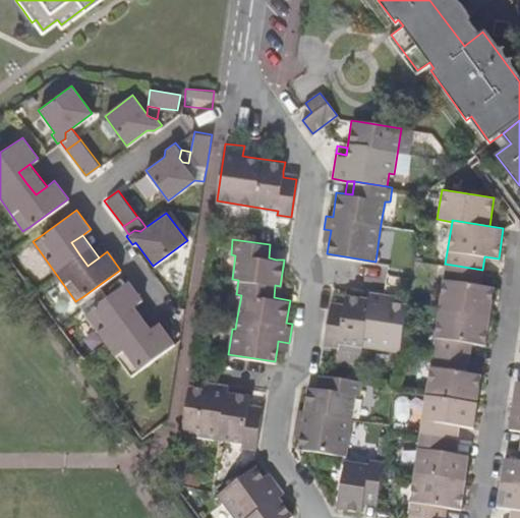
[(278,246),(270,244),(269,257),(276,260),(278,246)]
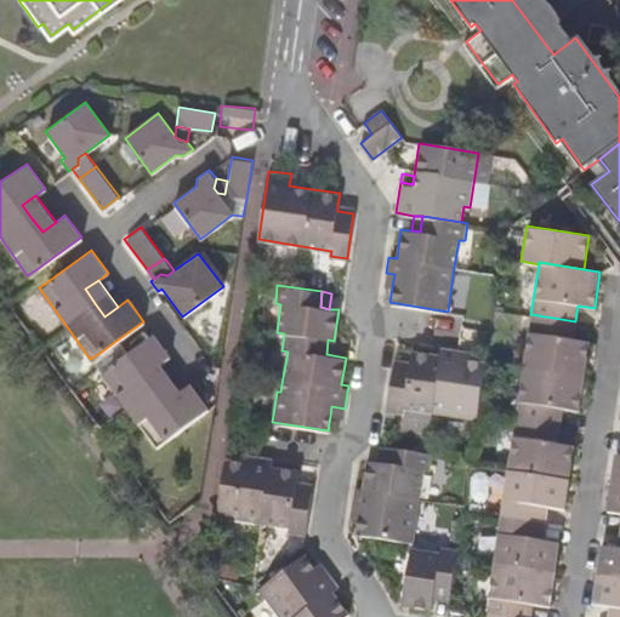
[(573,337),(575,321),(530,314),(522,366),(584,376),(590,340),(573,337)]
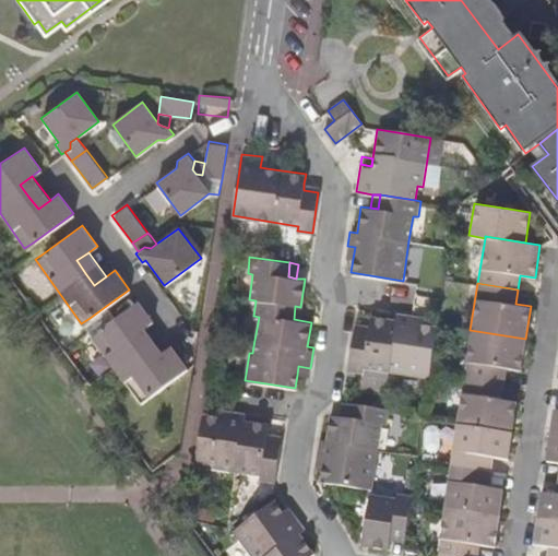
[(170,345),(162,351),(150,359),(141,349),(132,335),(144,327),(153,320),(138,300),(116,318),(97,330),(91,335),(140,403),(147,398),(188,368),(170,345)]
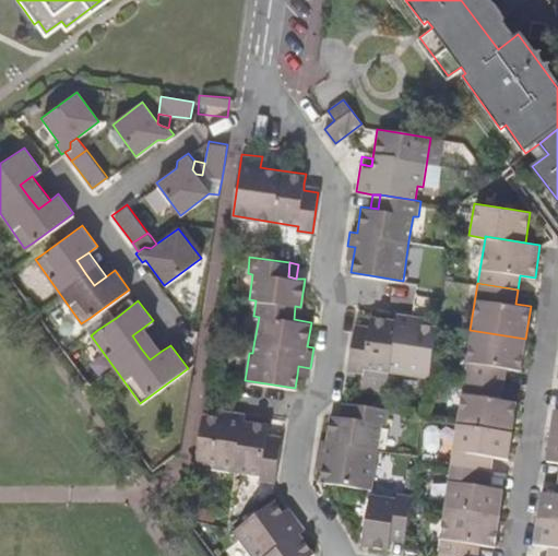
[(116,318),(106,306),(90,318),(97,330),(116,318)]
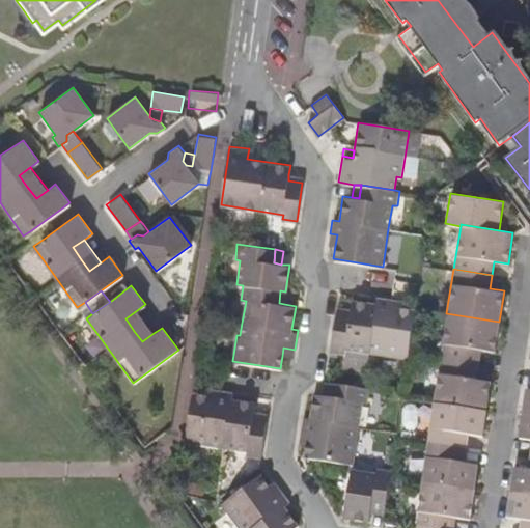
[(408,358),(409,352),(415,308),(401,306),(390,304),(391,298),(379,296),(378,303),(352,299),(351,307),(350,315),(335,313),(330,352),(333,352),(343,353),(344,350),(408,358)]
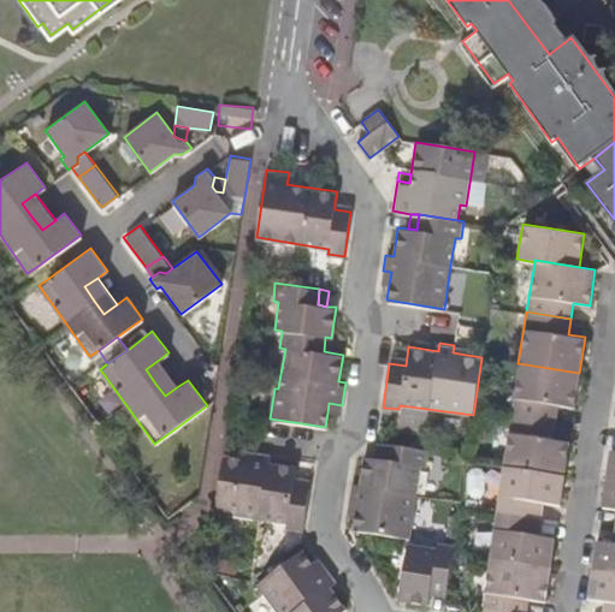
[(467,348),(454,345),(453,352),(466,355),(467,348)]
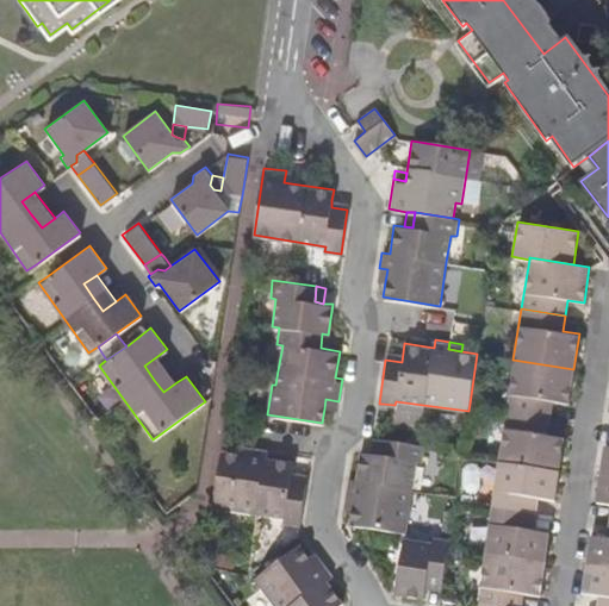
[(386,350),(385,360),(402,362),(403,353),(386,350)]
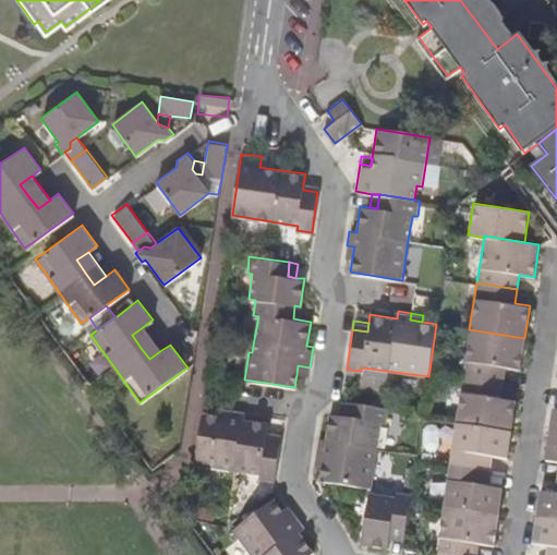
[(161,350),(144,326),(132,335),(141,348),(149,359),(161,350)]
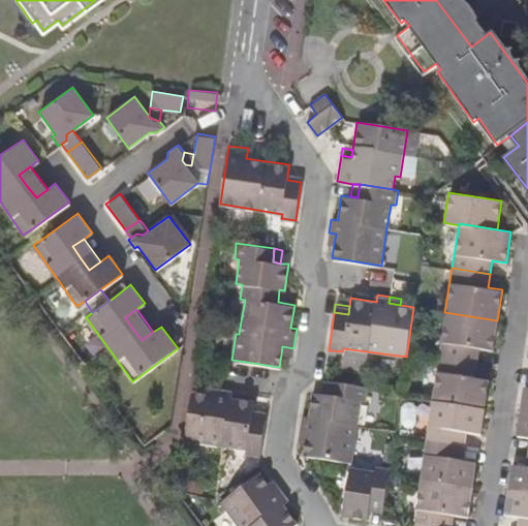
[(493,347),(497,320),(444,312),(438,356),(477,362),(479,346),(493,347)]
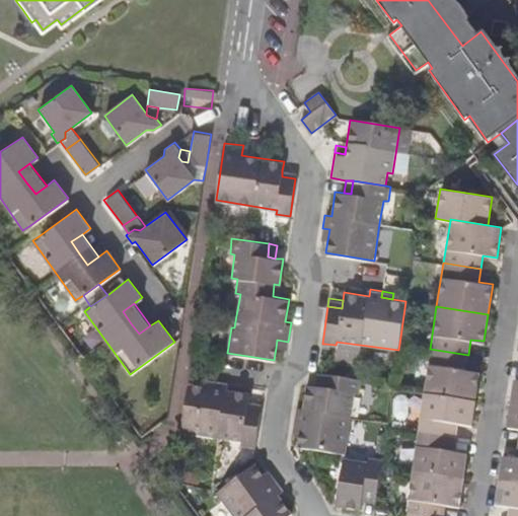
[(287,349),(288,342),(277,340),(276,348),(287,349)]
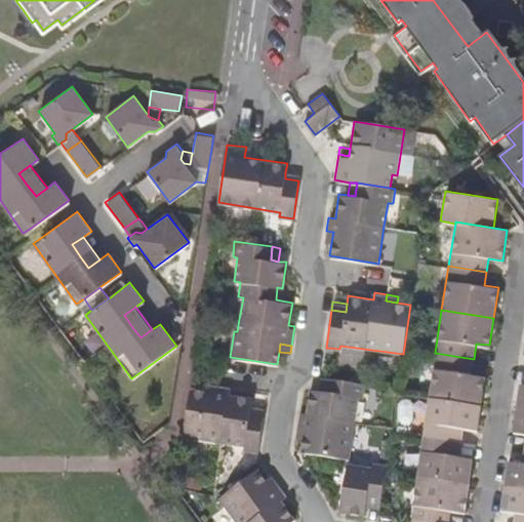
[(472,372),(474,359),(435,353),(428,397),(480,405),(484,374),(472,372)]
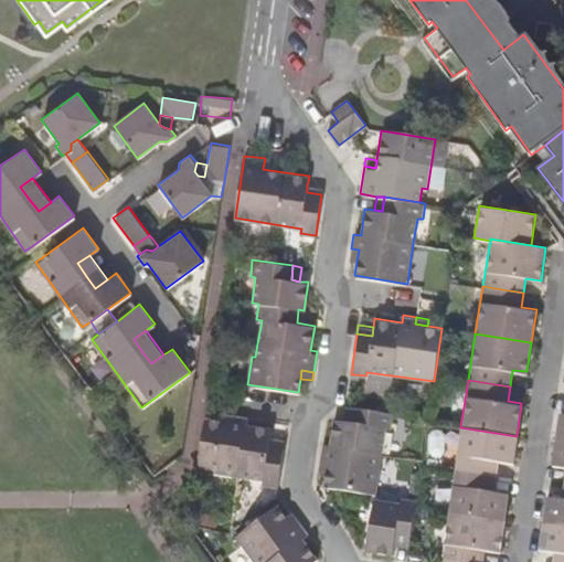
[(344,406),(342,419),(350,420),(352,407),(348,406),(344,406)]
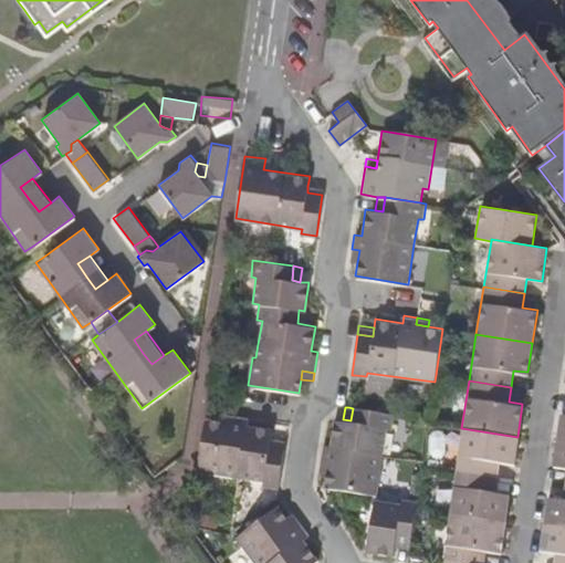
[(351,420),(343,419),(334,418),(331,445),(323,444),(321,458),(328,459),(326,471),(324,486),(336,488),(377,494),(384,451),(387,428),(391,428),(394,414),(388,413),(353,408),(351,420)]
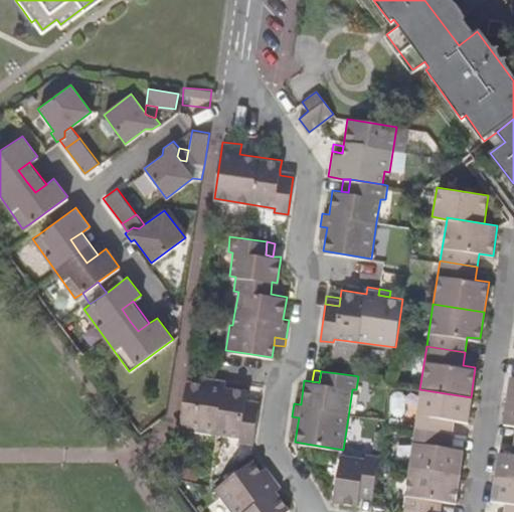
[(201,375),(199,382),(211,384),(212,376),(201,375)]
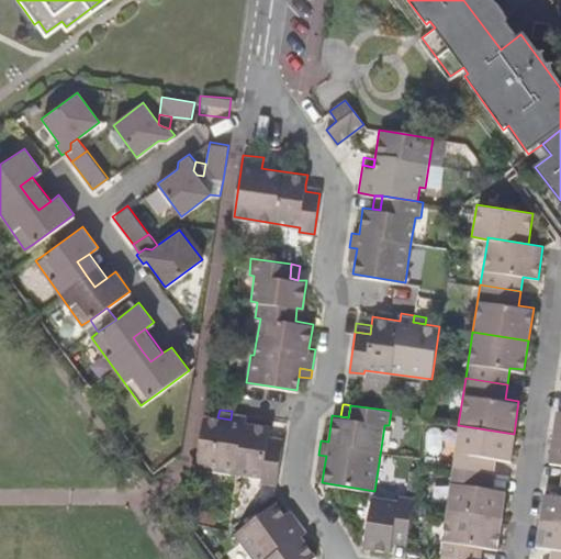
[(203,415),(195,466),(262,477),(261,482),(276,484),(281,446),(267,444),(268,435),(269,424),(245,421),(247,413),(232,411),(231,420),(217,417),(203,415)]
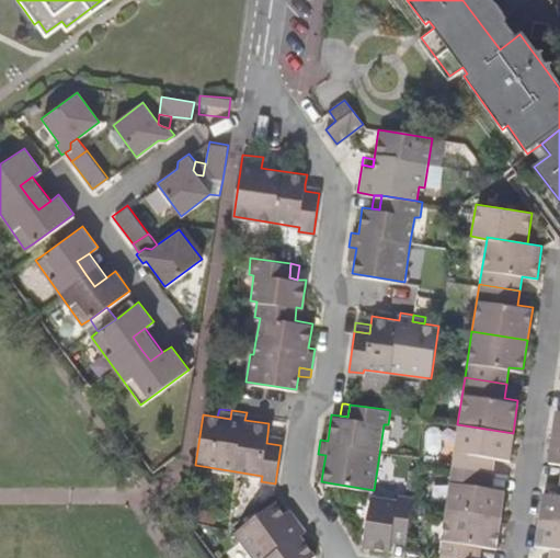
[(559,410),(553,410),(549,434),(559,435),(559,410)]
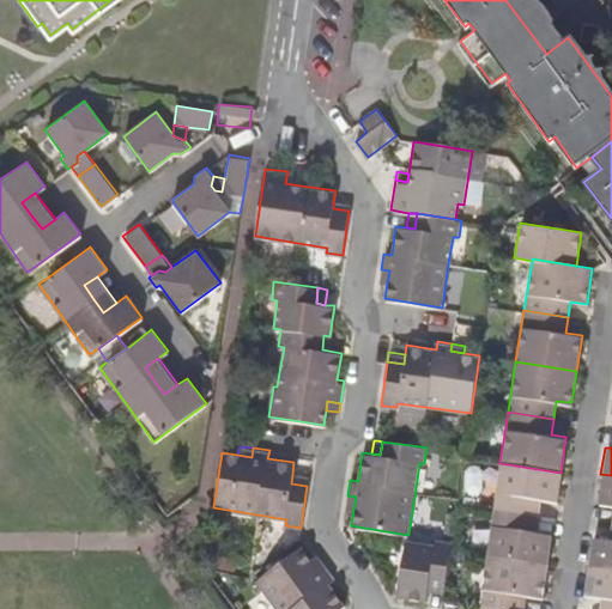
[(557,501),(561,473),(500,463),(492,509),(538,516),(541,498),(557,501)]
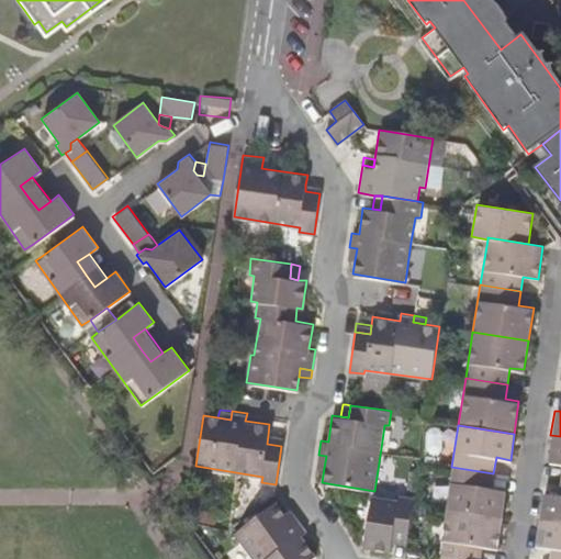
[(283,437),(268,435),(267,444),(281,446),(283,437)]
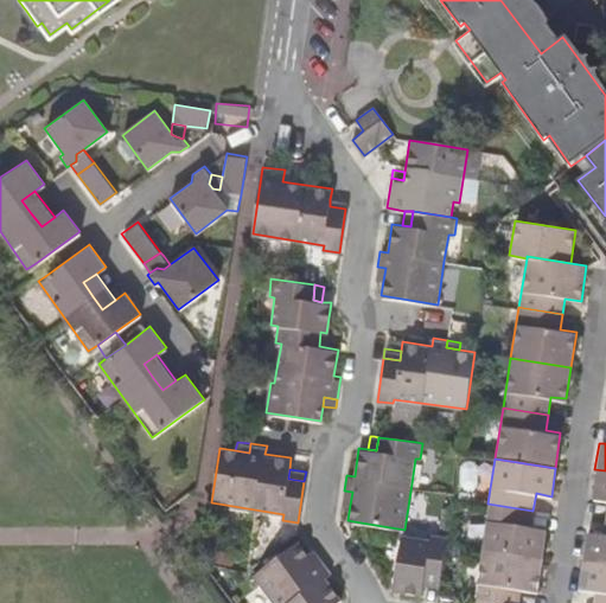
[(605,470),(594,469),(591,498),(605,500),(605,470)]
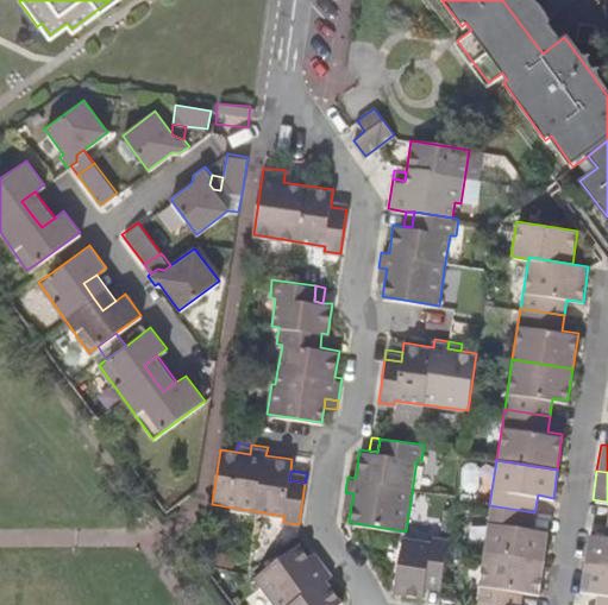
[(343,504),(351,506),(353,493),(345,492),(343,504)]
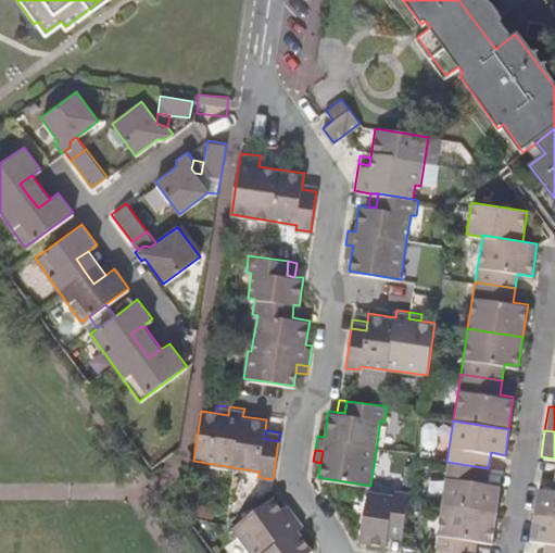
[(487,481),(488,468),(446,462),(441,502),(496,511),(501,485),(487,481)]
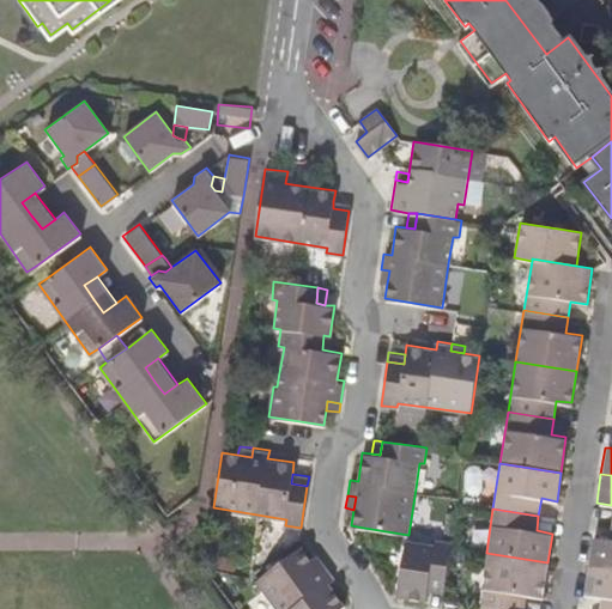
[(591,537),(586,565),(611,568),(611,531),(611,540),(591,537)]
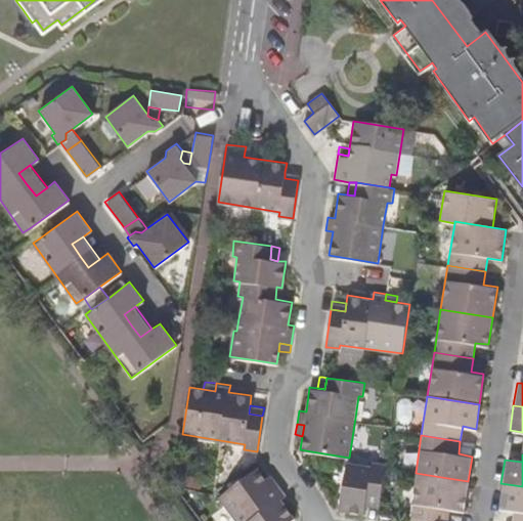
[(380,500),(385,469),(386,462),(373,461),(372,465),(348,462),(342,497),(341,510),(364,514),(365,506),(366,497),(380,500)]
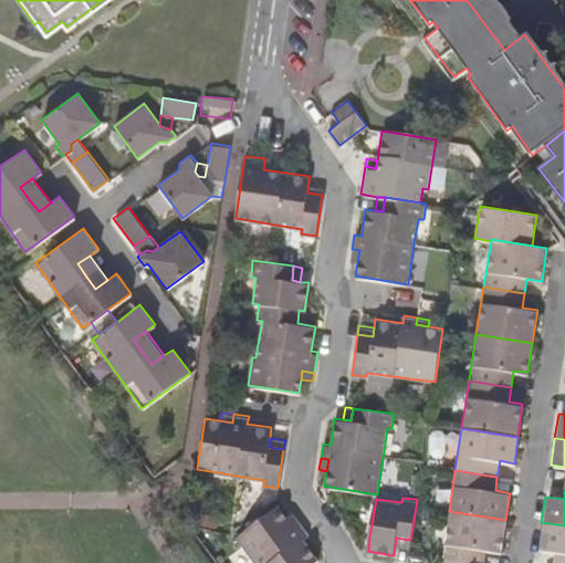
[(311,562),(317,559),(303,538),(309,533),(301,521),(294,525),(288,515),(279,504),(236,534),(255,562),(311,562)]
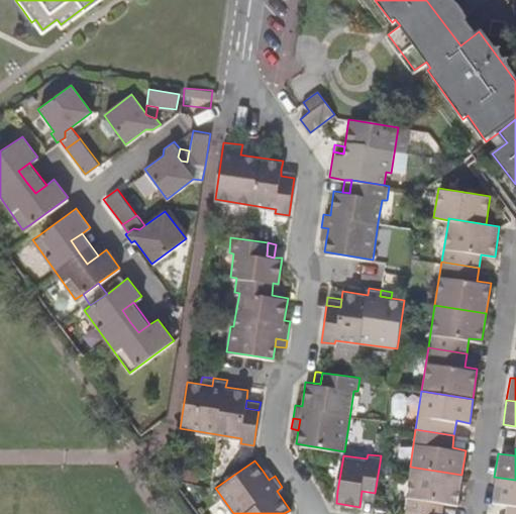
[(268,467),(263,471),(269,480),(275,476),(268,467)]
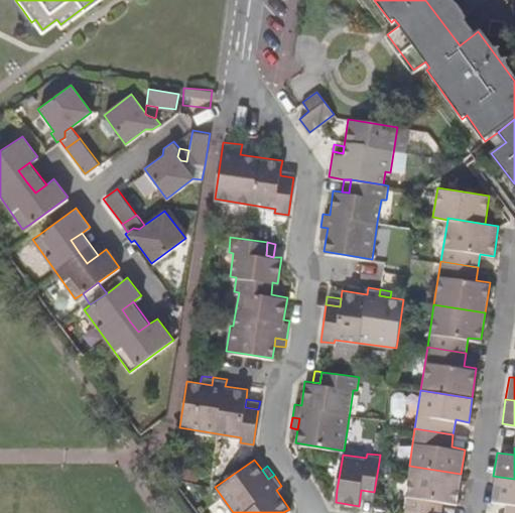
[(457,502),(461,474),(409,466),(402,509),(428,512),(440,512),(443,500),(457,502)]
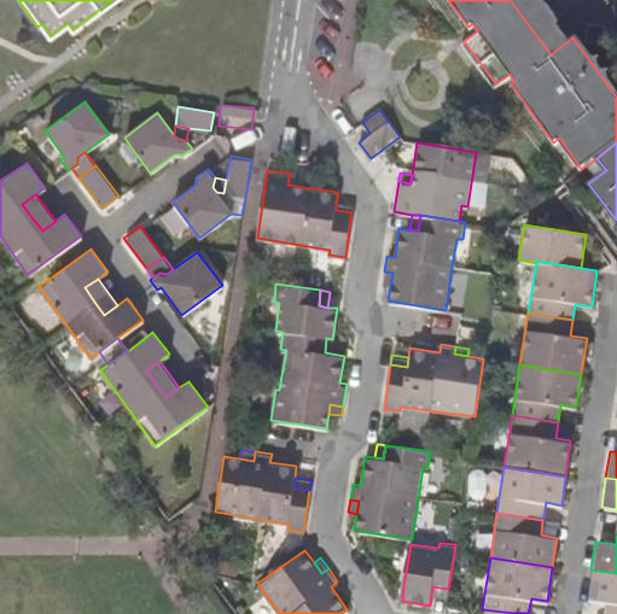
[(616,613),(616,573),(591,569),(587,601),(606,603),(605,613),(616,613)]
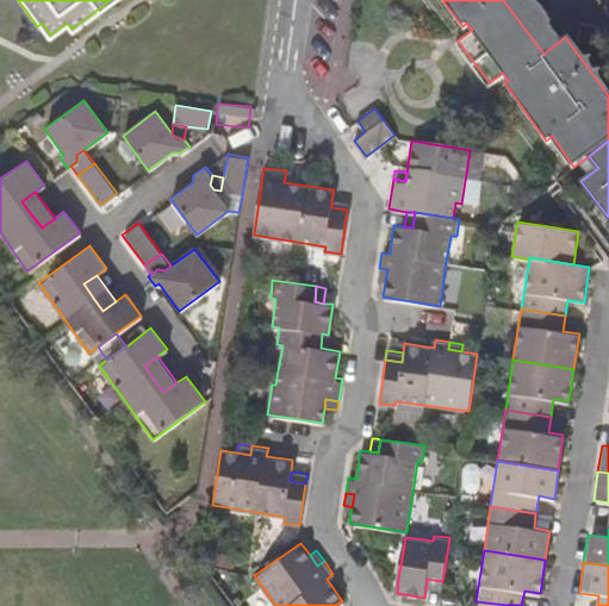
[(441,589),(442,581),(427,579),(426,588),(441,589)]
